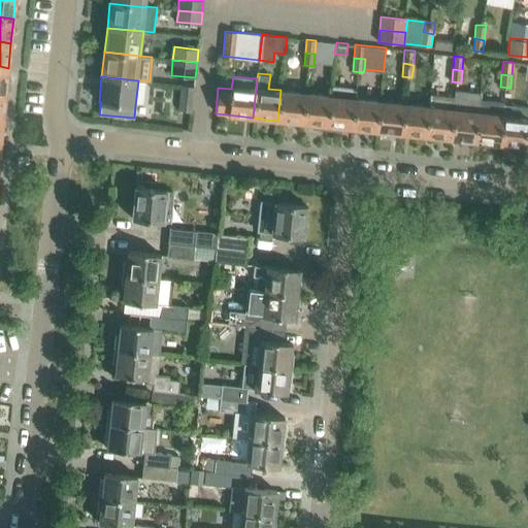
[(192,111),(194,87),(182,85),(179,110),(192,111)]
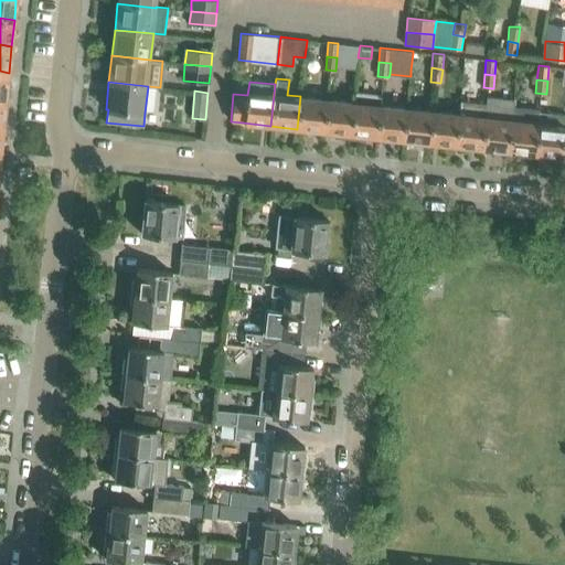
[(380,105),(381,105),(382,95),(355,92),(354,102),(353,102),(349,139),(365,141),(365,136),(376,137),(380,105)]
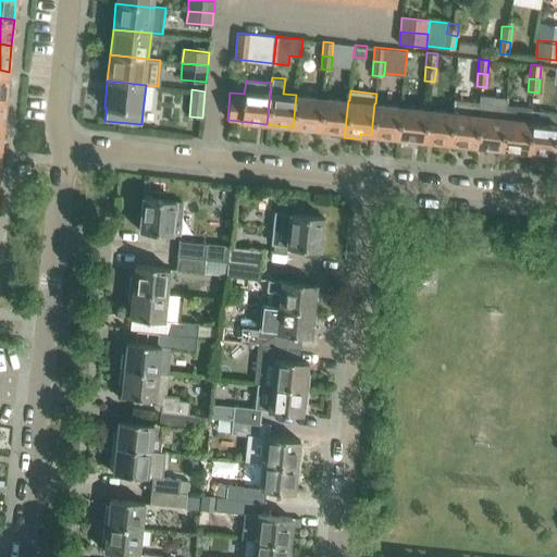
[(319,130),(322,98),(296,95),(293,127),(319,130)]
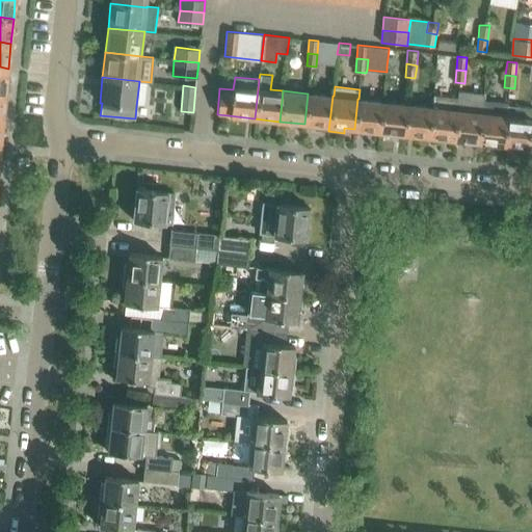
[(458,97),(453,140),(478,142),(483,99),(483,95),(458,91),(458,97)]
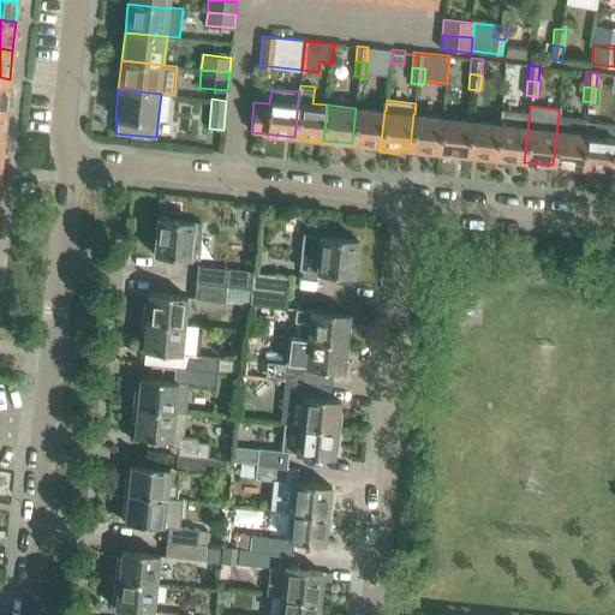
[(380,151),(384,111),(356,108),(352,143),(365,145),(364,150),(380,151)]
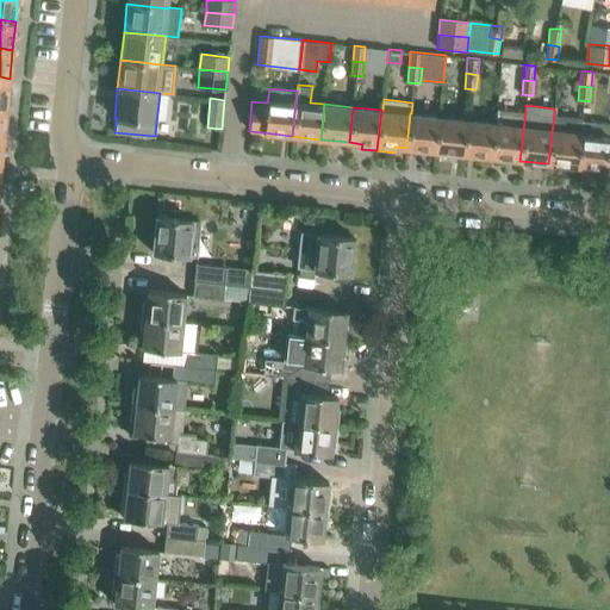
[(520,161),(526,111),(497,109),(496,122),(491,157),(520,161)]
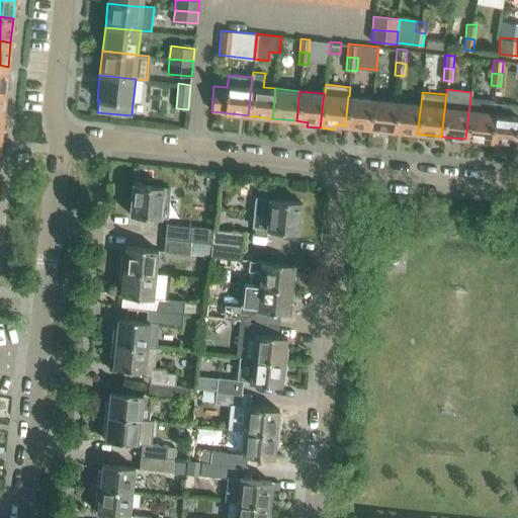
[(368,128),(372,98),(349,96),(348,96),(345,125),(368,128)]
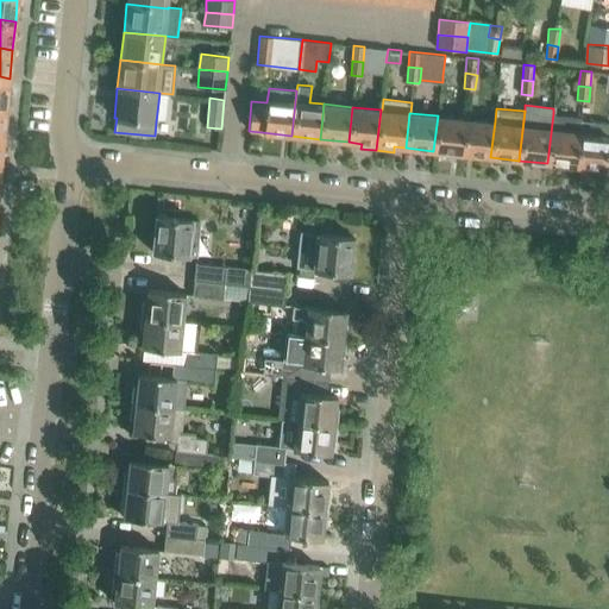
[(576,167),(582,117),(553,113),(547,163),(576,167)]
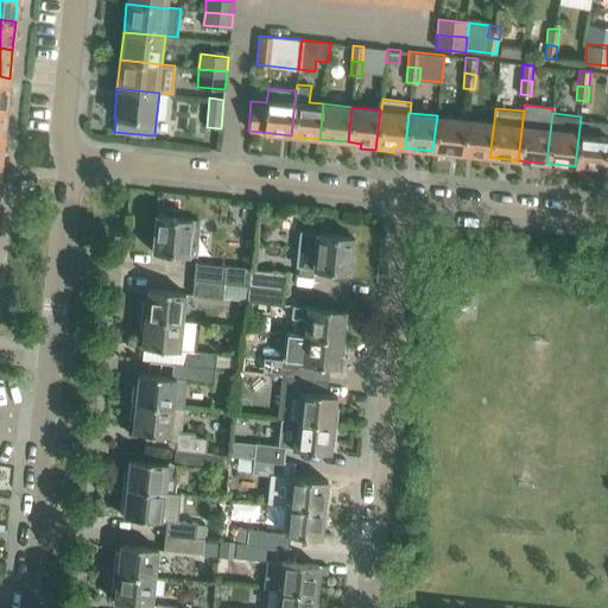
[(461,154),(466,119),(437,115),(432,151),(461,154)]
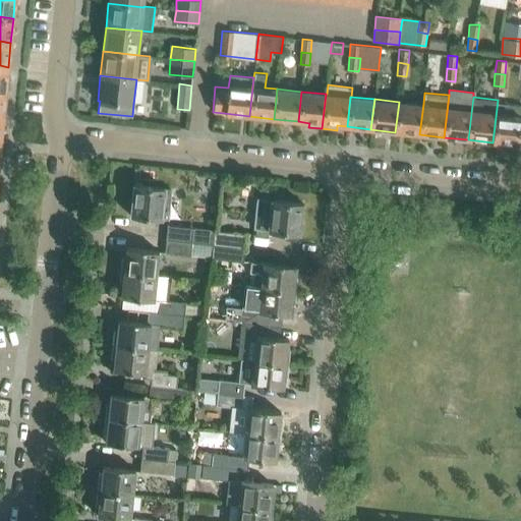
[(518,146),(520,113),(520,107),(520,104),(498,102),(498,100),(493,142),(518,146)]
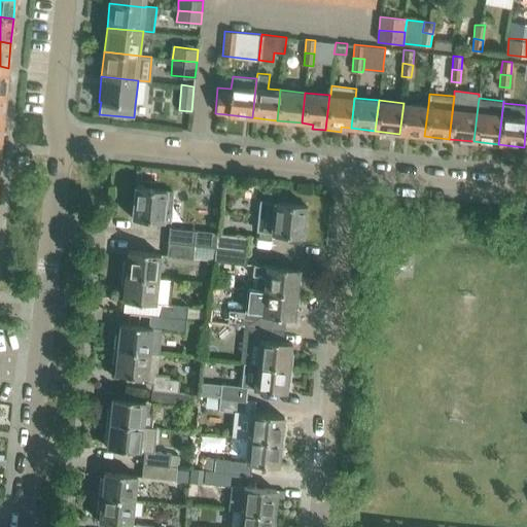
[(424,136),(428,105),(403,103),(399,134),(424,136)]
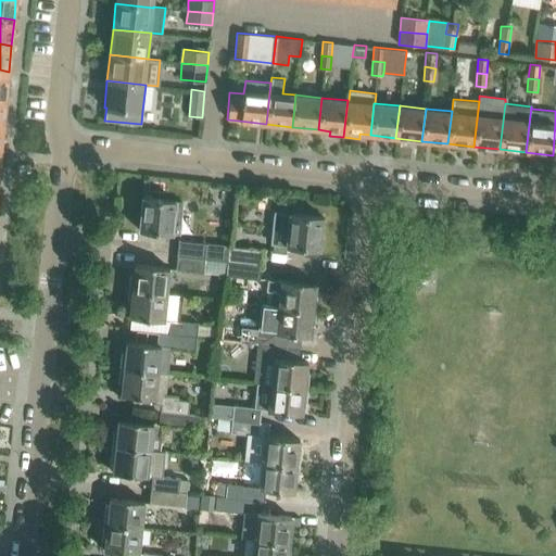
[(188,235),(191,202),(182,202),(182,201),(141,198),(138,229),(188,235)]
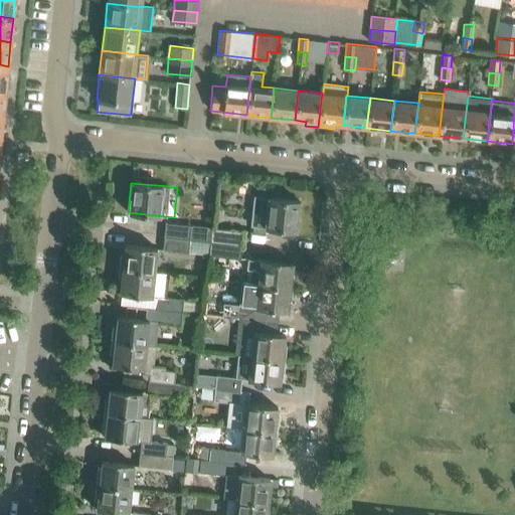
[(296,231),(299,201),(269,198),(269,199),(256,198),(253,225),(266,226),(266,227),(296,231)]
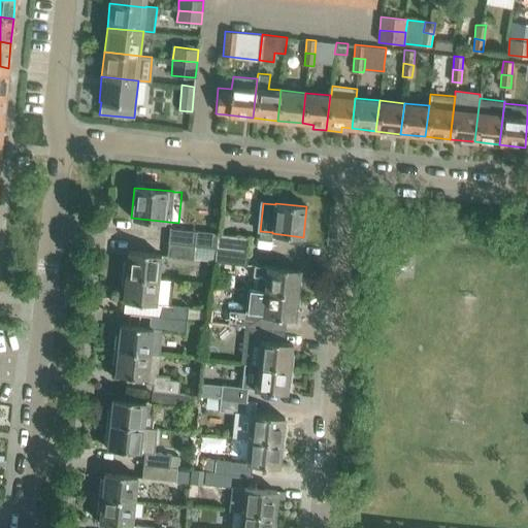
[(170,228),(168,243),(215,249),(216,233),(170,228)]
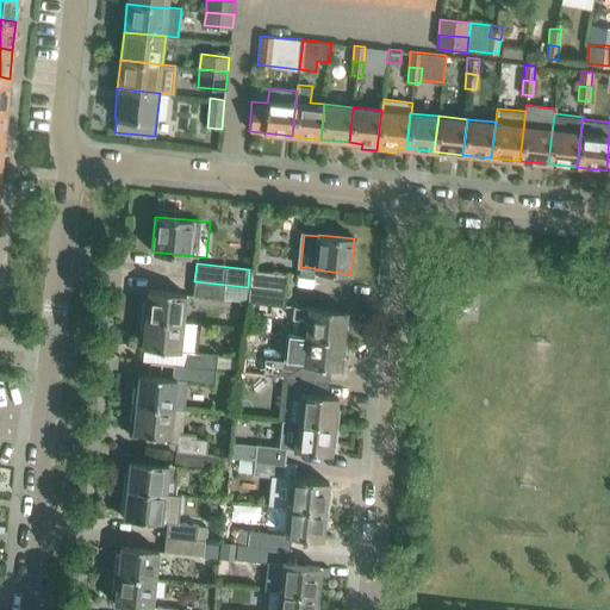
[(286,291),(288,273),(249,269),(248,287),(286,291)]
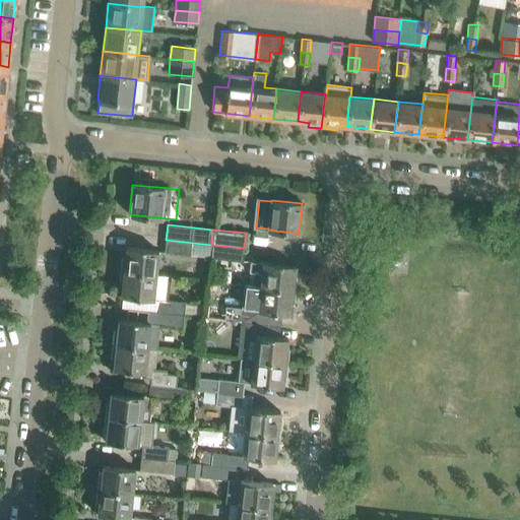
[(210,256),(211,245),(166,240),(165,251),(210,256)]
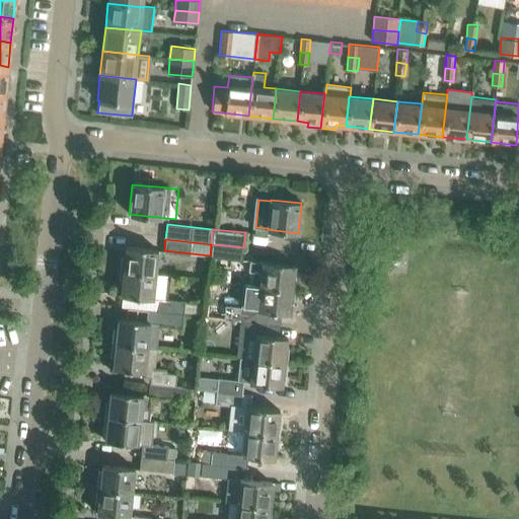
[(242,260),(243,247),(211,244),(210,255),(242,260)]
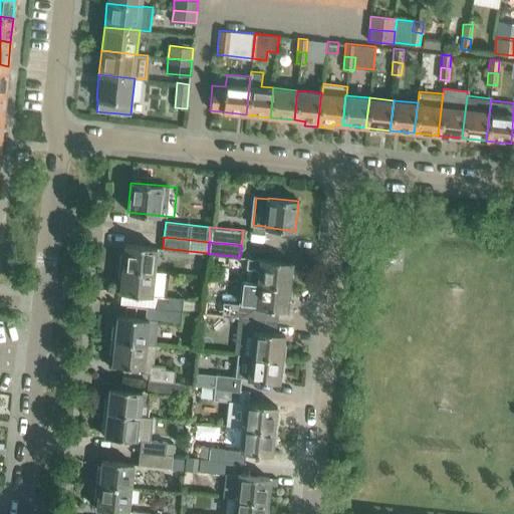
[(119,255),(118,268),(155,272),(155,271),(158,248),(123,244),(122,255),(119,255)]
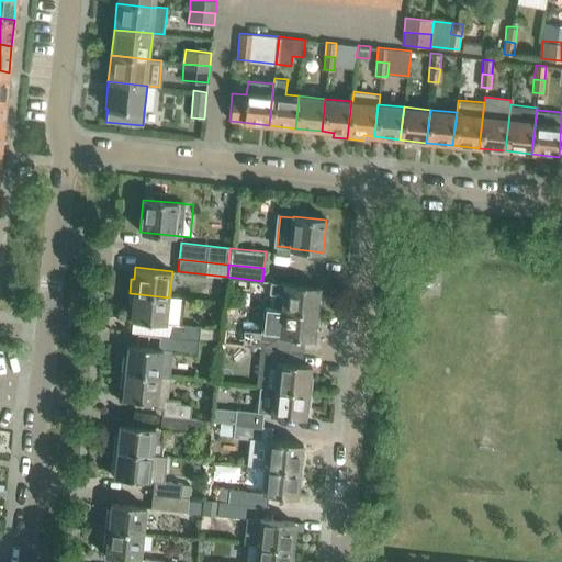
[(271,295),(270,308),(319,314),(321,300),(317,300),(319,288),(283,283),(283,284),(270,283),(269,295),(271,295)]
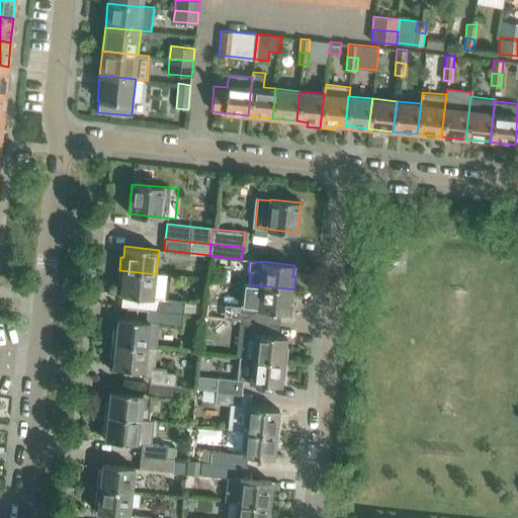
[(165,297),(167,275),(167,274),(156,273),(156,274),(119,270),(117,284),(120,284),(119,295),(158,299),(156,312),(183,315),(183,311),(199,313),(200,303),(184,301),(184,299),(165,297)]
